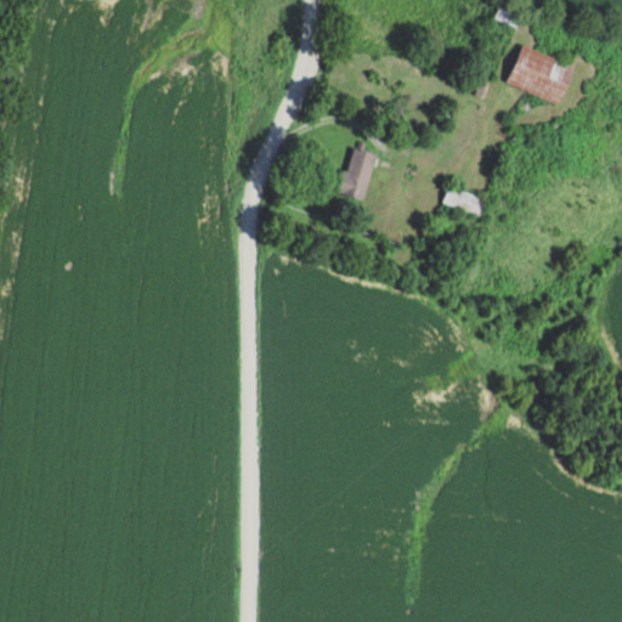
[(515,26),(522,7),(503,0),(499,0),(493,17),(515,26)]
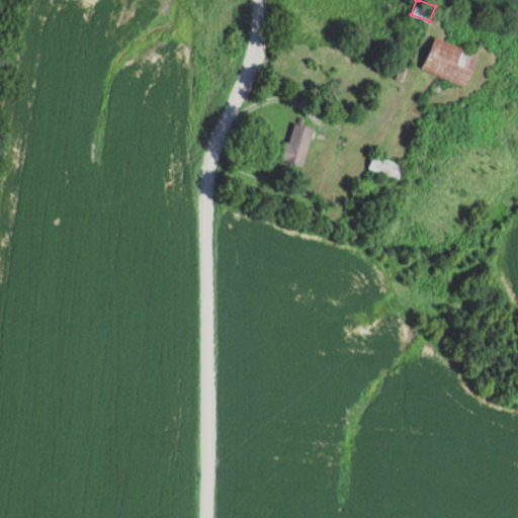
[(422,68),(465,85),(479,53),(434,35),(422,68)]
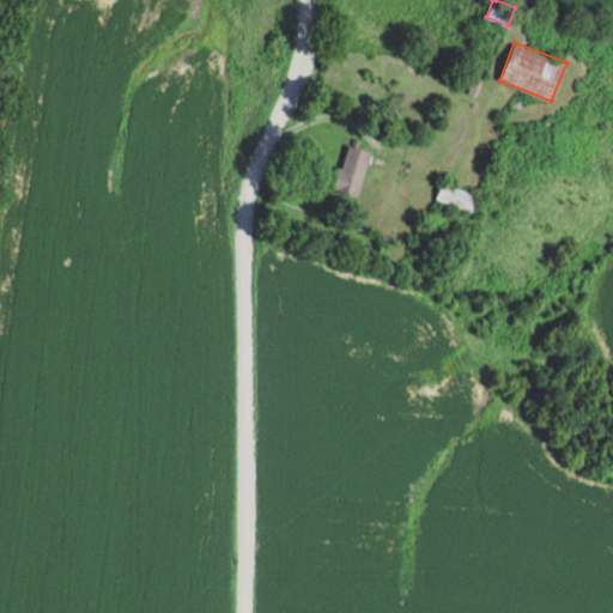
[(358,195),(371,151),(347,144),(333,187),(358,195)]
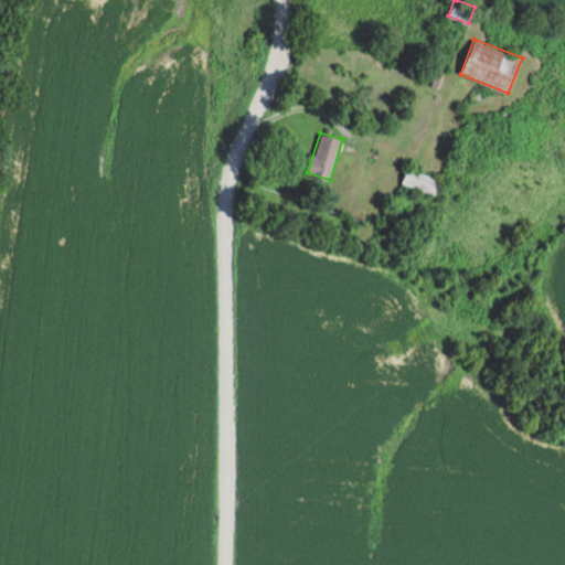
[(443,178),(406,167),(402,183),(438,194),(443,178)]
